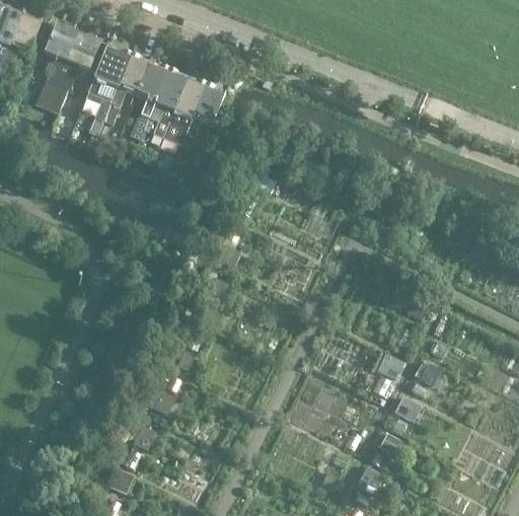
[(0,12),(0,71),(4,62),(21,13),(3,6),(0,12)]
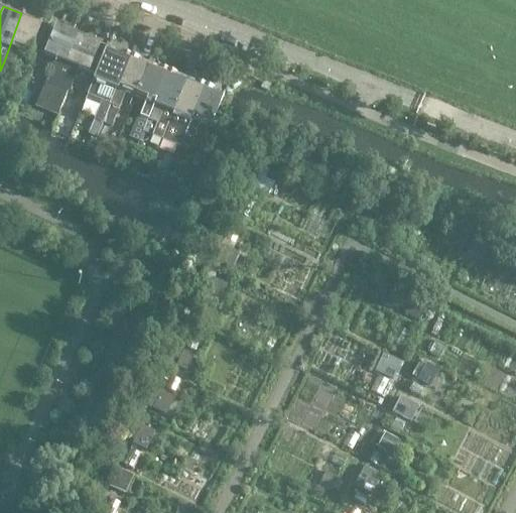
[(21,13),(4,61),(11,65),(17,49),(33,55),(45,22),(21,13)]
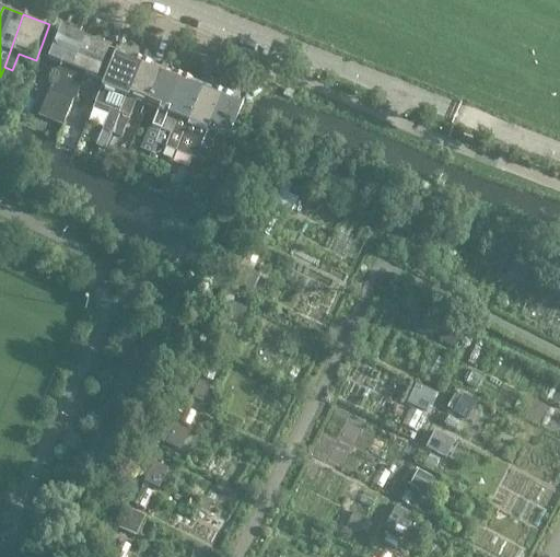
[(58,61),(48,88),(38,113),(61,123),(72,97),(59,92),(83,36),(59,26),(50,49),(49,49),(47,57),(58,61)]
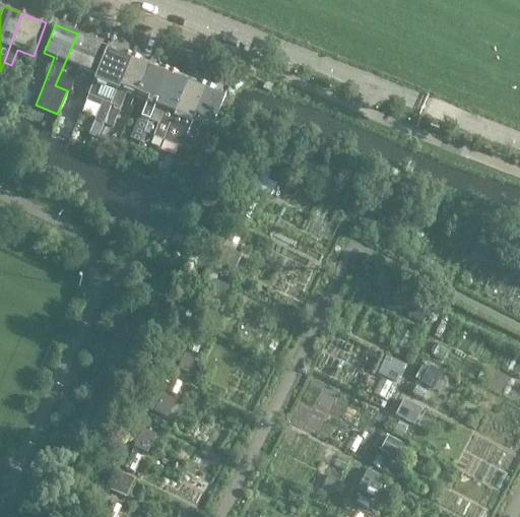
[(55,85),(67,90),(68,91),(78,67),(88,71),(91,63),(90,63),(100,43),(77,34),(55,85)]
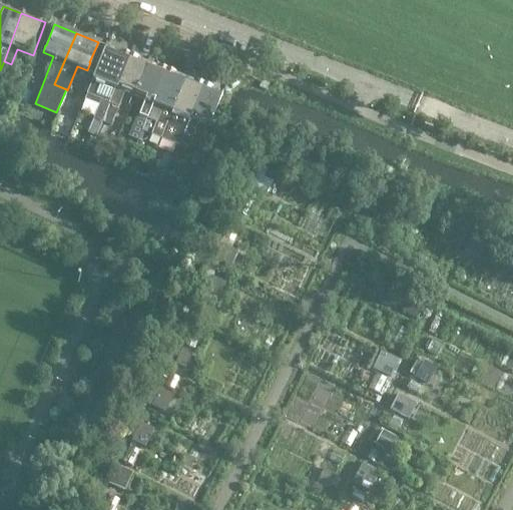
[(109,47),(87,101),(98,105),(94,114),(103,117),(128,55),(109,47)]
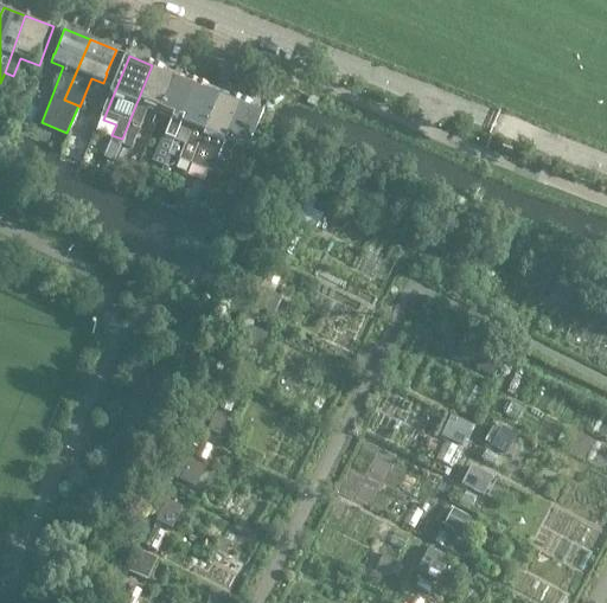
[(216,77),(227,82),(228,77),(236,81),(241,70),(221,63),(216,77)]
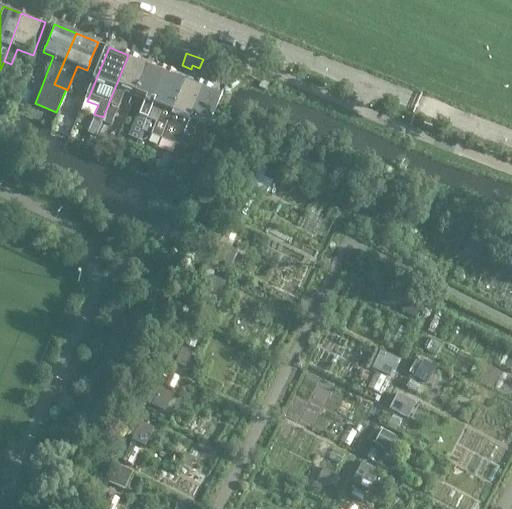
[(128,55),(103,117),(102,120),(111,123),(117,107),(124,91),(134,95),(146,62),(128,55)]
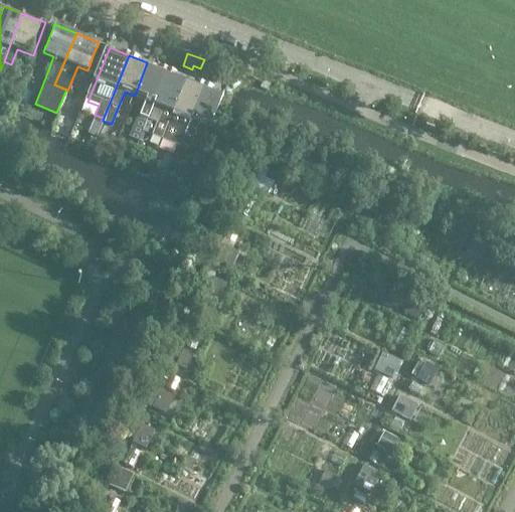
[(147,62),(135,96),(144,100),(139,114),(138,114),(129,135),(138,140),(138,139),(147,118),(166,69),(147,62)]
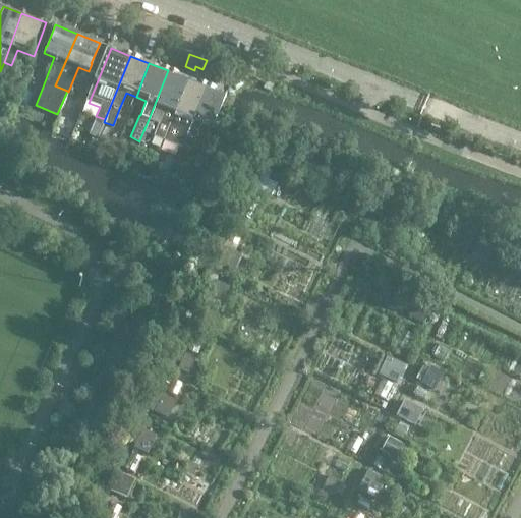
[(149,119),(143,131),(163,140),(164,137),(186,78),(168,70),(149,119)]
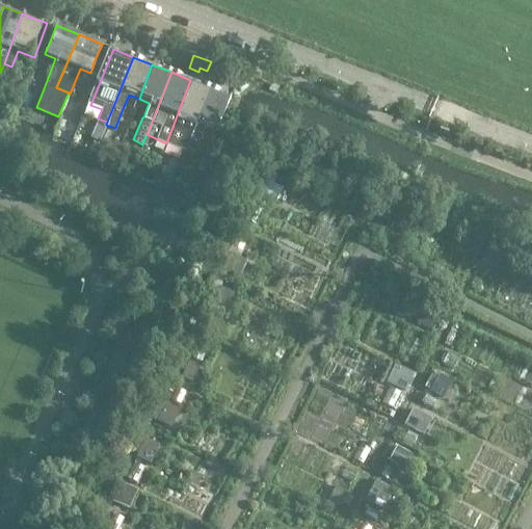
[(190,80),(167,140),(177,143),(186,148),(187,147),(196,122),(210,87),(190,80)]
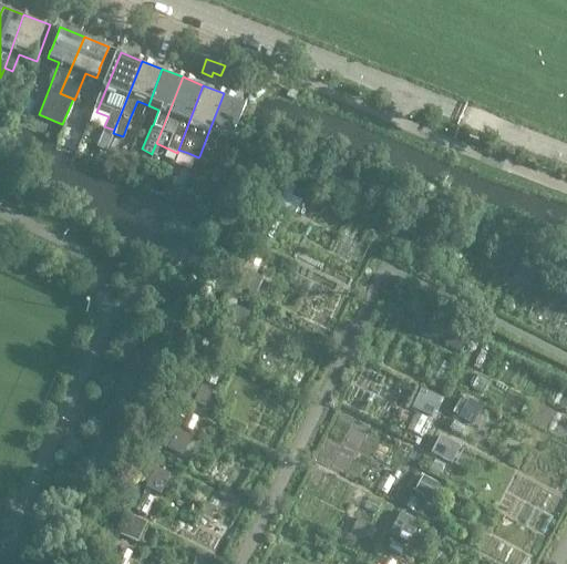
[(224,93),(209,130),(199,156),(208,160),(213,151),(212,150),(218,133),(230,139),(246,102),(224,93)]
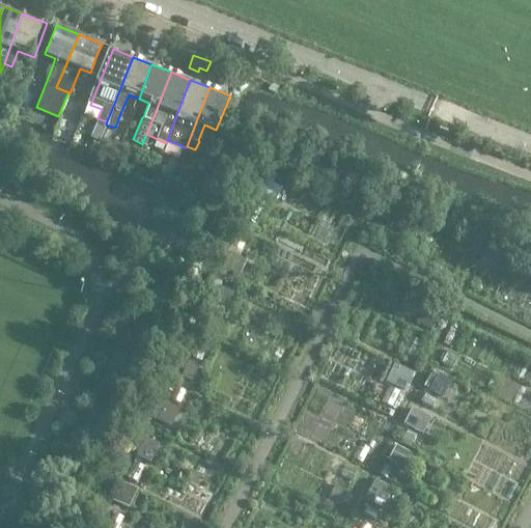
[(203,144),(199,155),(210,159),(214,149),(203,144)]
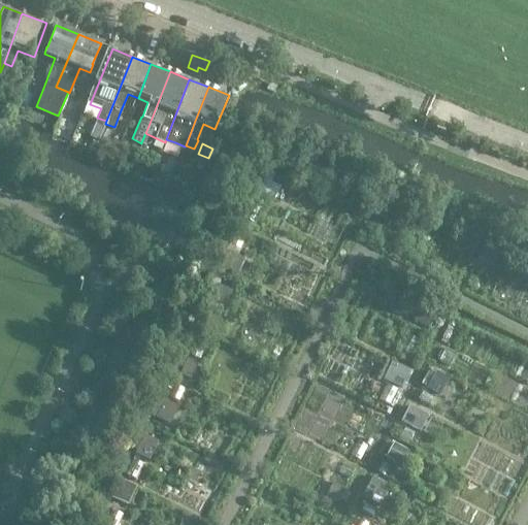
[(393,357),(384,375),(403,385),(411,366),(393,357)]
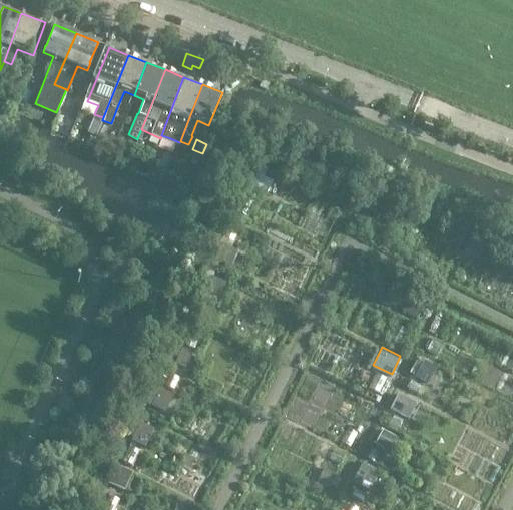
[(420,356),(411,370),(428,380),(436,365),(420,356)]
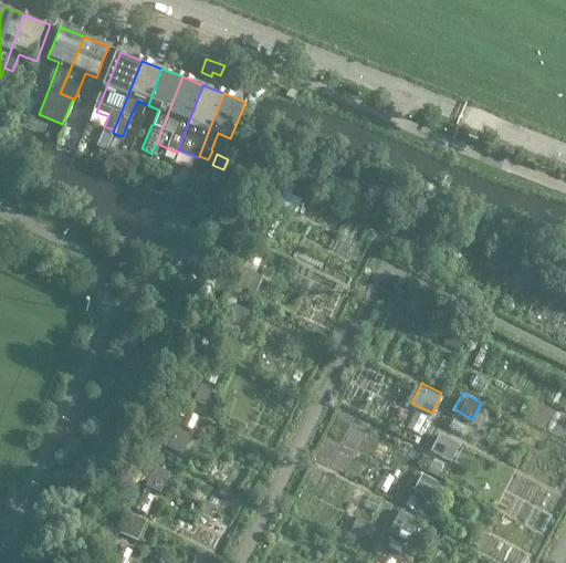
[(168,442),(184,448),(190,433),(175,426),(168,442)]
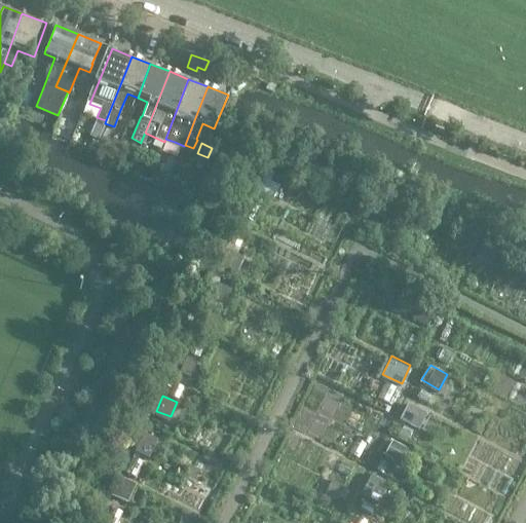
[(409,400),(402,415),(420,424),(428,409),(409,400)]
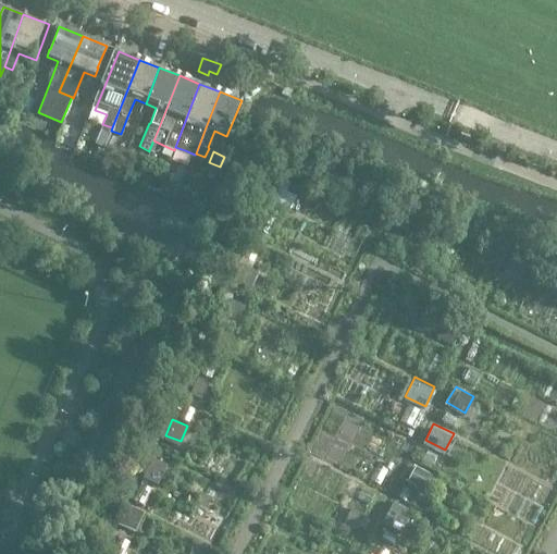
[(152,455),(145,474),(160,481),(168,463),(152,455)]
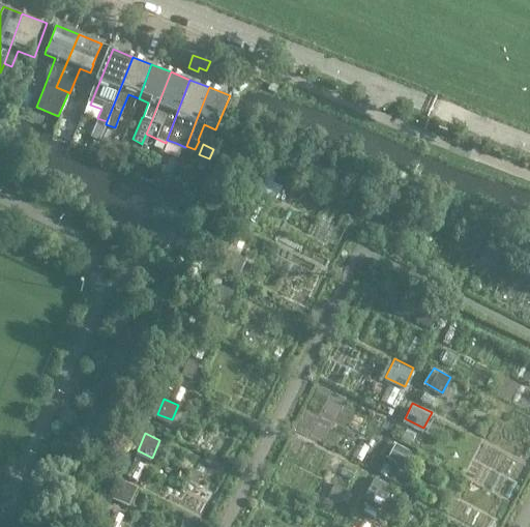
[(114,494),(129,501),(137,485),(121,477),(114,494)]
